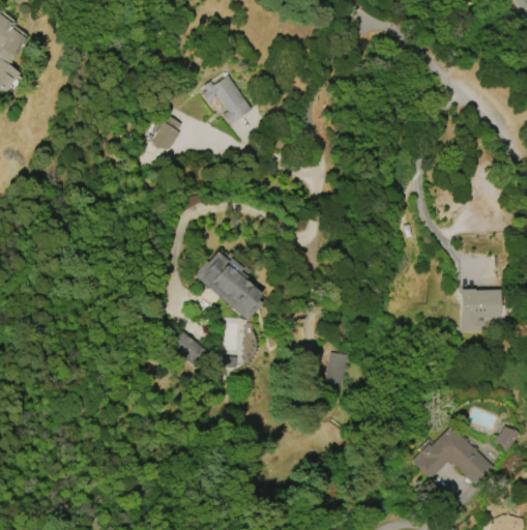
[(13,22),(16,24),(12,28),(27,39),(11,60),(12,61),(10,65),(21,74),(1,100),(0,99),(0,50),(1,49),(0,48),(0,13),(12,23),(13,22)]
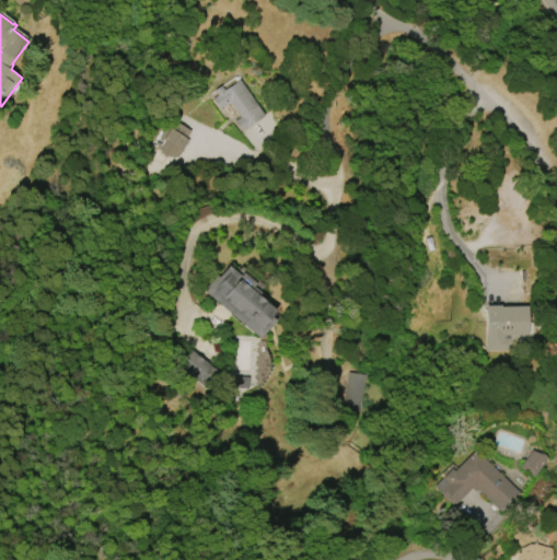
[(241,80),(266,115),(244,130),(238,121),(243,117),(232,101),(221,108),(215,98),(220,95),(217,91),(223,85),(227,90),(241,80)]
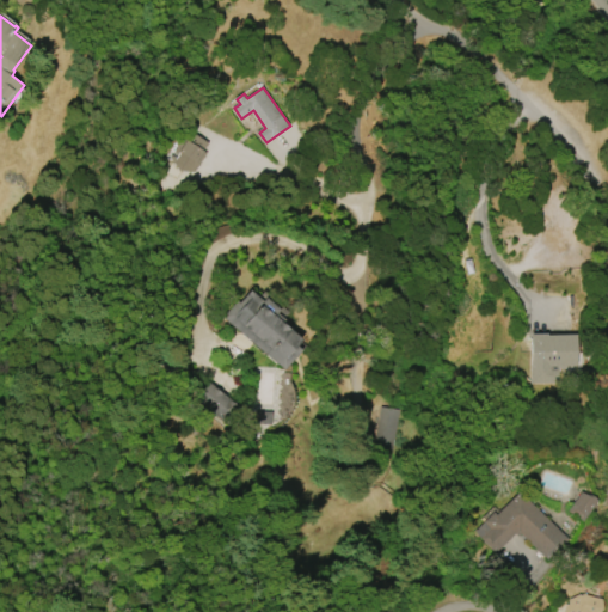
[(172,158),(189,130),(210,144),(206,151),(208,153),(197,172),(180,171),(172,158)]
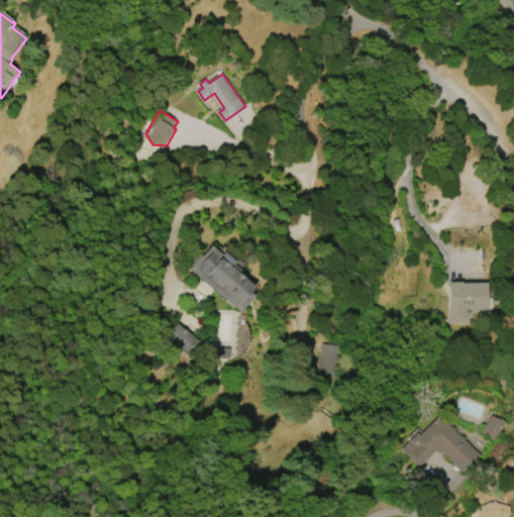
[(255,296),(241,313),(189,269),(201,254),(202,256),(212,245),(222,254),(225,251),(237,262),(234,265),(241,271),(238,274),(254,287),(250,292),(255,296)]
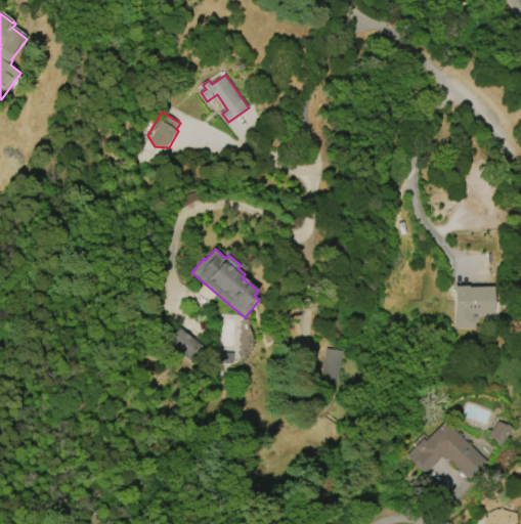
[(470,287),(496,287),(496,314),(481,315),(482,328),(457,329),(456,286),(470,286),(470,287)]
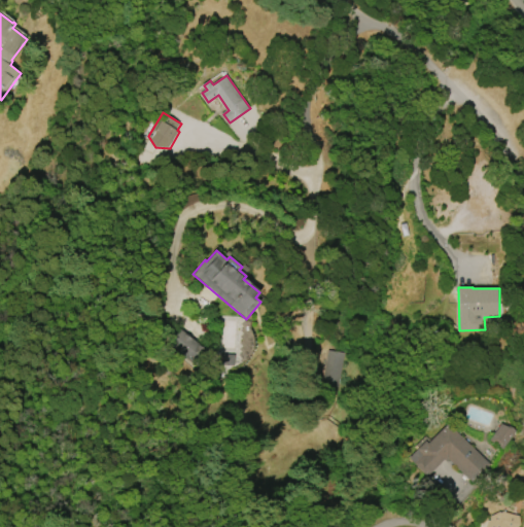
[(207,348),(181,331),(171,348),(197,363),(207,348)]
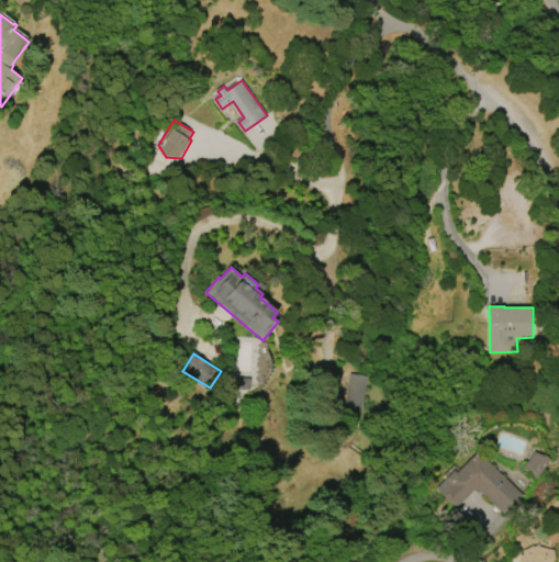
[(347,409),(354,373),(370,375),(365,413),(347,409)]
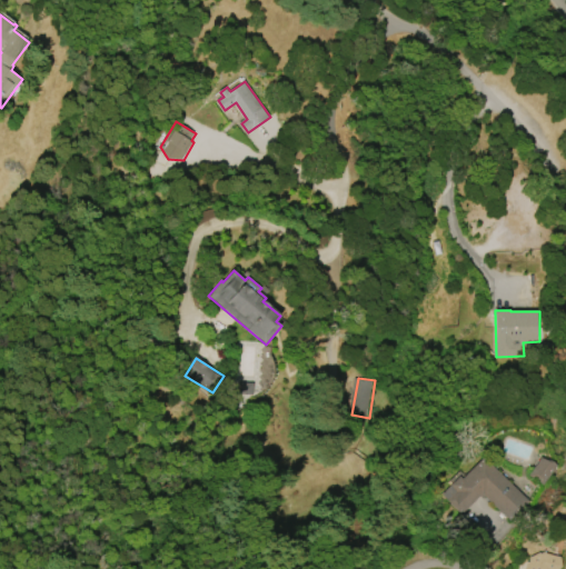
[(530,475),(543,457),(549,461),(550,460),(557,465),(544,485),(530,475)]
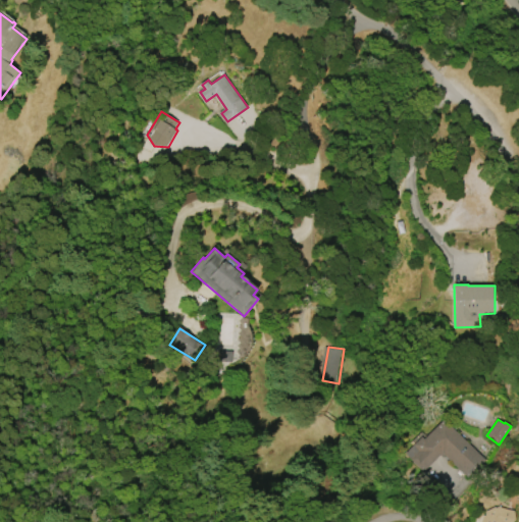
[(445,420),(486,460),(469,477),(446,456),(445,457),(442,454),(424,471),(406,454),(423,436),(426,439),(445,420)]
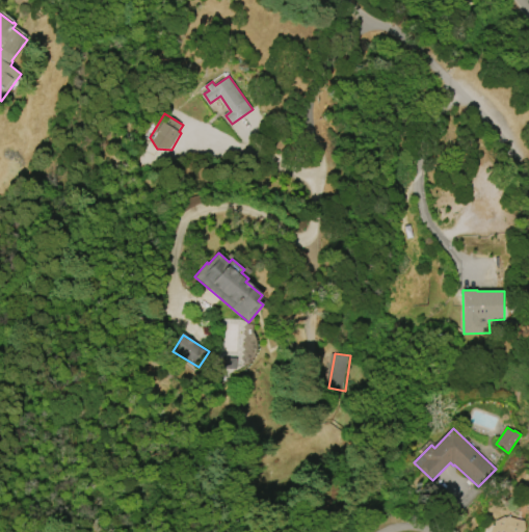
[(494,531),(496,525),(497,525),(499,520),(506,515),(525,521),(525,529),(523,531),(494,531)]
